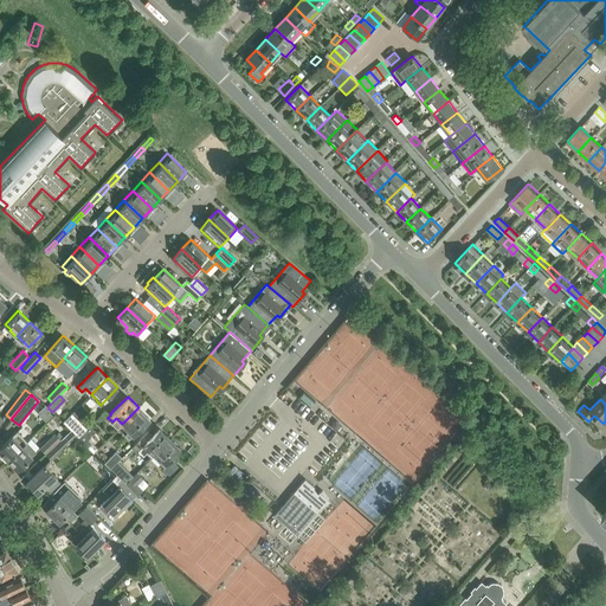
[(133,436),(149,419),(139,407),(122,424),(128,431),(124,434),(129,439),(133,434),(133,436)]
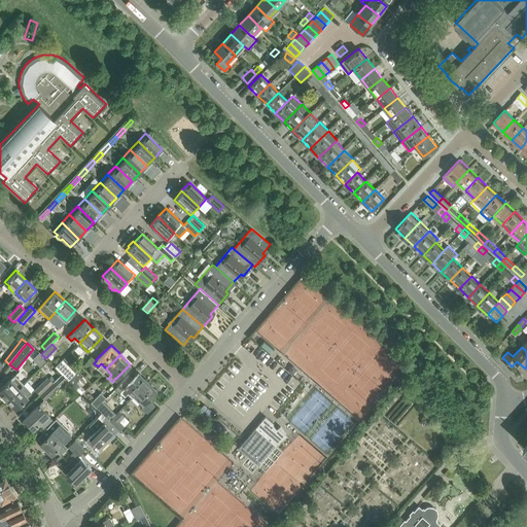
[(62,374),(53,382),(58,387),(67,379),(65,376),(72,369),(63,359),(56,367),(62,374)]
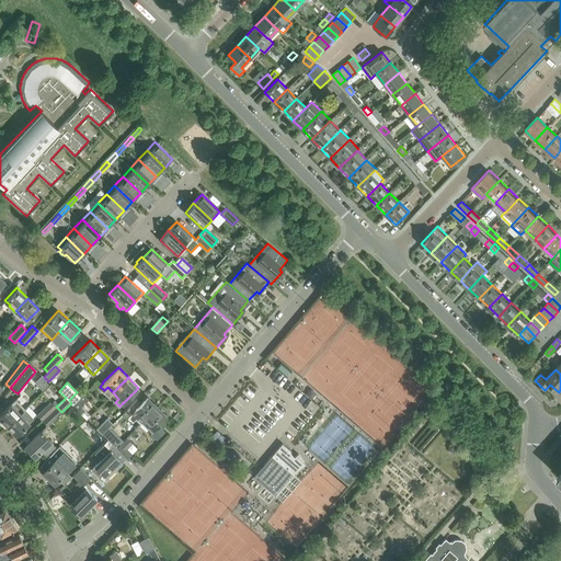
[(77,392),(69,400),(71,403),(72,404),(81,396),(77,392)]
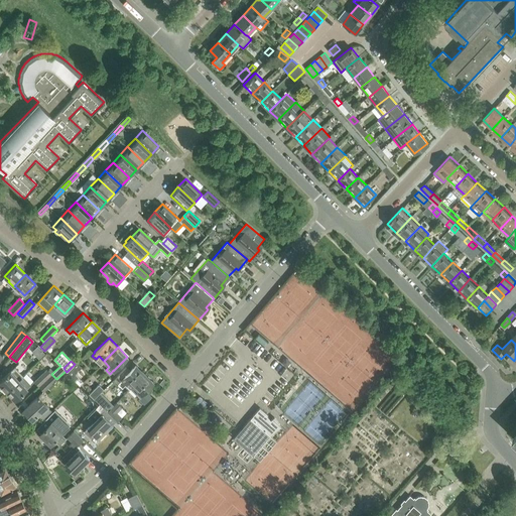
[(75,364),(67,372),(75,380),(79,377),(76,373),(82,367),(77,362),(75,364)]
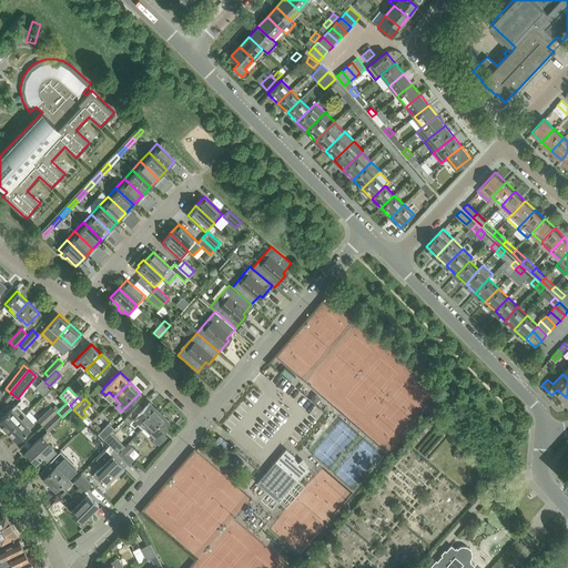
[(144,426),(159,412),(150,403),(143,408),(139,404),(125,417),(135,427),(138,424),(143,428),(145,426),(144,426)]
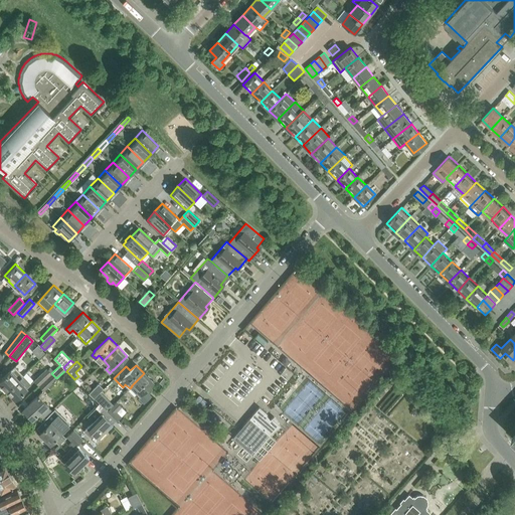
[(10,370),(0,379),(0,383),(6,390),(23,374),(15,366),(10,370)]
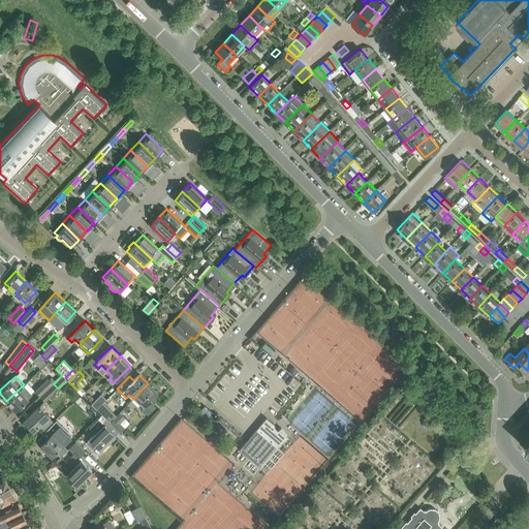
[(48,378),(35,391),(39,396),(40,395),(53,383),(48,378)]
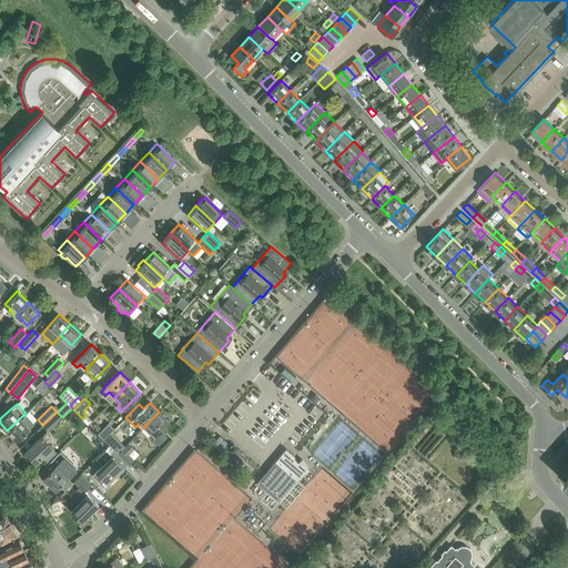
[(57,412),(43,424),(49,430),(62,417),(57,412)]
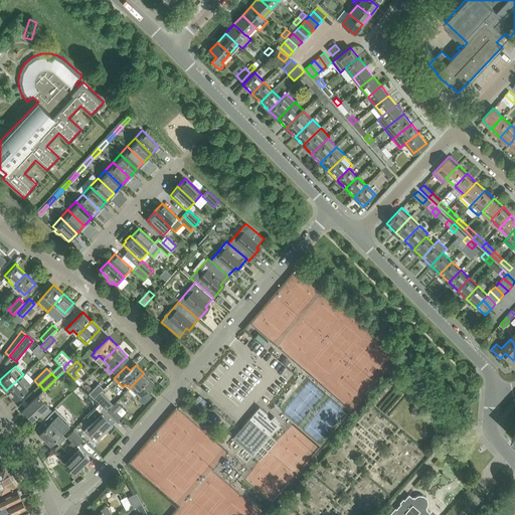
[(147,387),(152,381),(144,373),(131,386),(132,386),(137,392),(135,393),(139,397),(149,388),(147,387)]
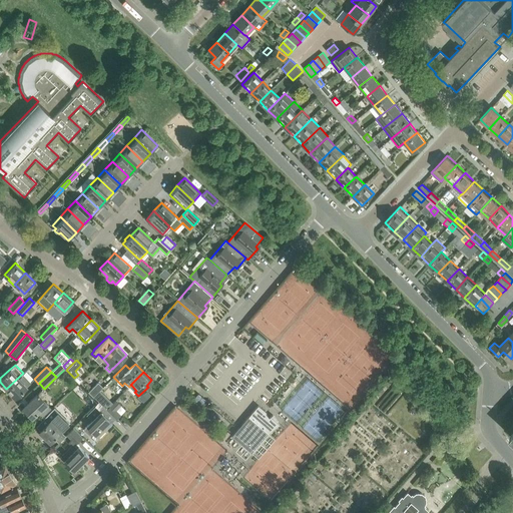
[(23,373),(6,389),(14,398),(26,386),(31,382),(23,373)]
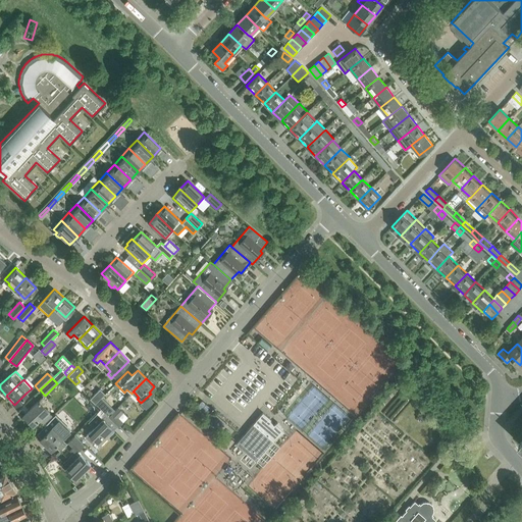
[(328,419),(338,408),(315,385),(305,397),(328,419)]
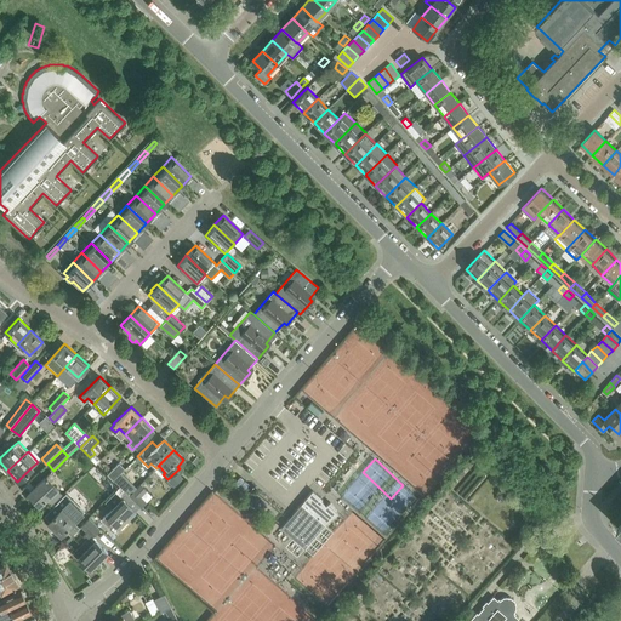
[(125,468),(119,462),(107,473),(113,479),(125,468)]
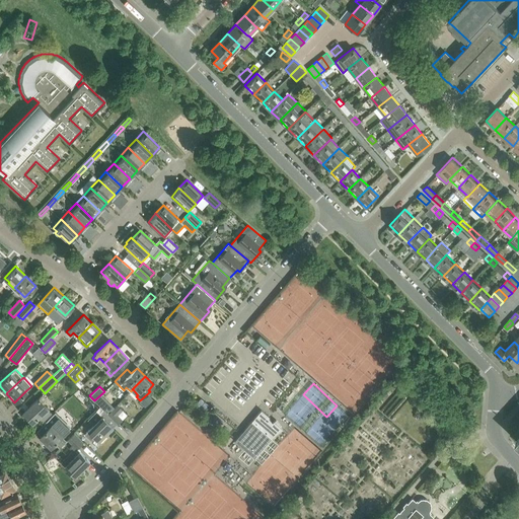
[(47,398),(44,394),(39,398),(23,413),(33,423),(39,417),(44,422),(52,413),(49,409),(43,401),(47,398)]
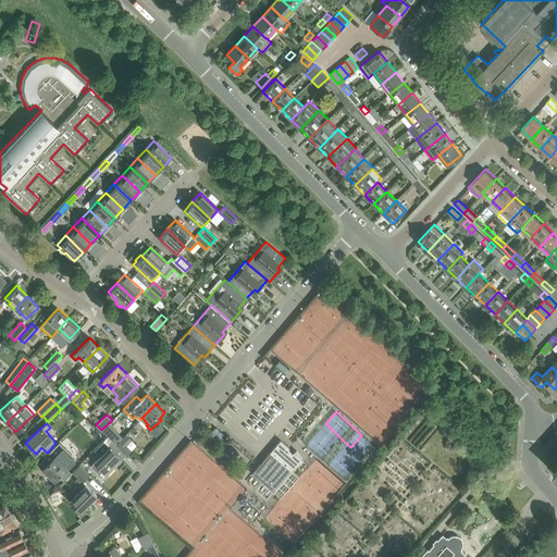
[(131,450),(125,445),(132,440),(126,434),(120,440),(116,444),(115,444),(126,455),(131,450)]
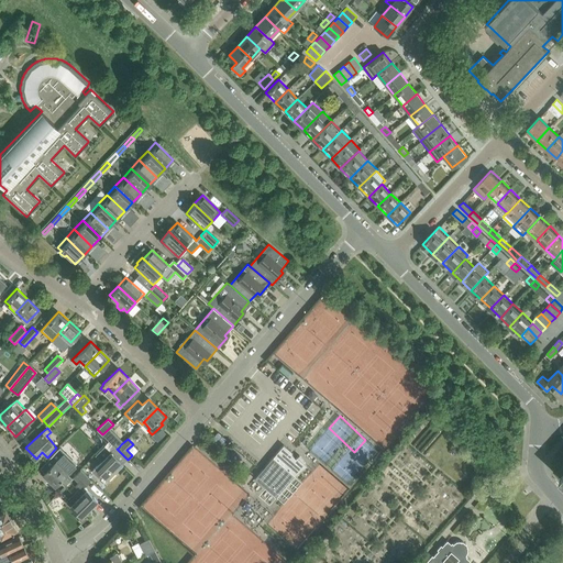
[(283,444),(253,478),(275,497),(296,473),(306,465),(298,455),(294,459),(290,454),(291,453),(283,444)]
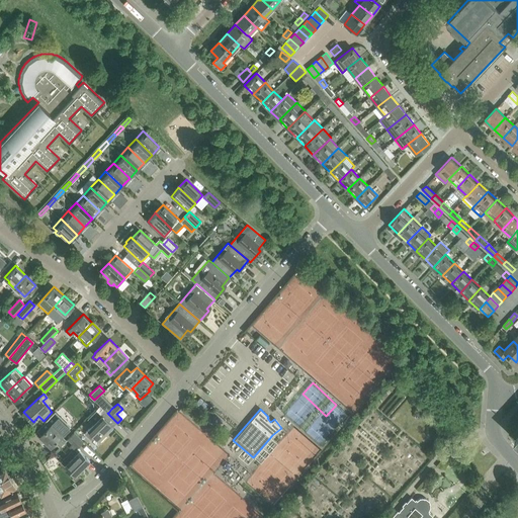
[(57,410),(40,426),(45,431),(40,436),(51,446),(63,435),(70,427),(61,417),(63,415),(57,410)]
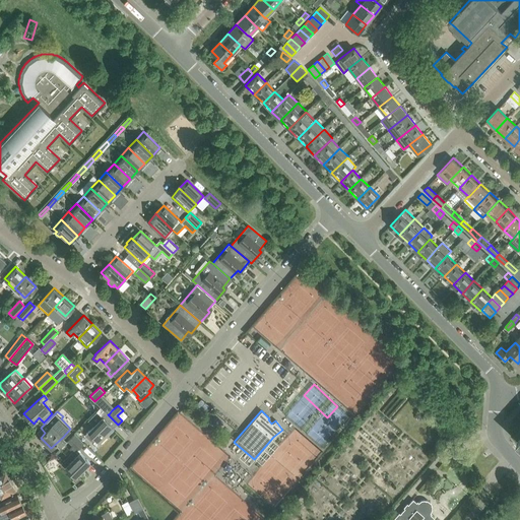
[(108,414),(109,414),(105,411),(101,415),(96,411),(87,419),(93,426),(88,431),(88,432),(85,435),(91,441),(94,438),(100,443),(118,425),(108,414)]
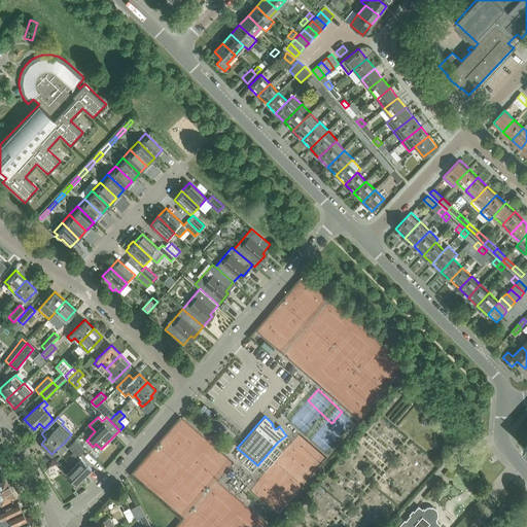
[(85,449),(75,440),(69,446),(74,452),(78,456),(85,449)]
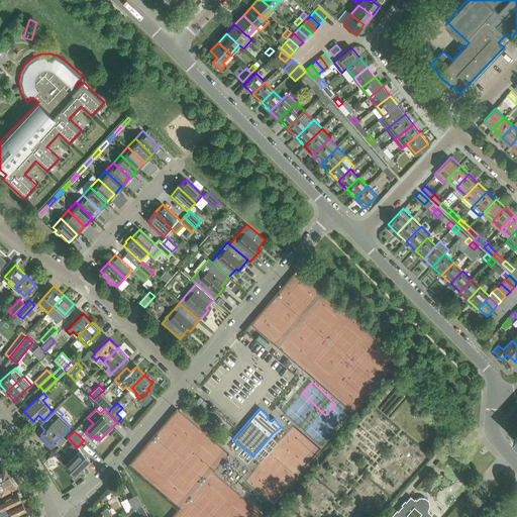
[(75,475),(89,459),(79,450),(77,447),(73,443),(70,445),(73,448),(61,460),(65,464),(75,475)]
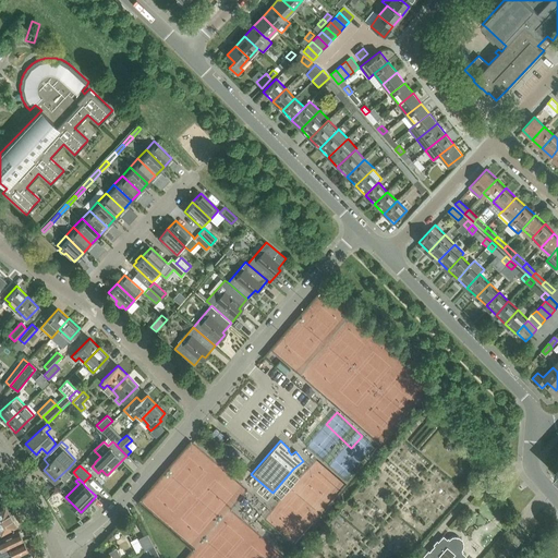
[(466,495),(459,508),(466,512),(474,499),(466,495)]
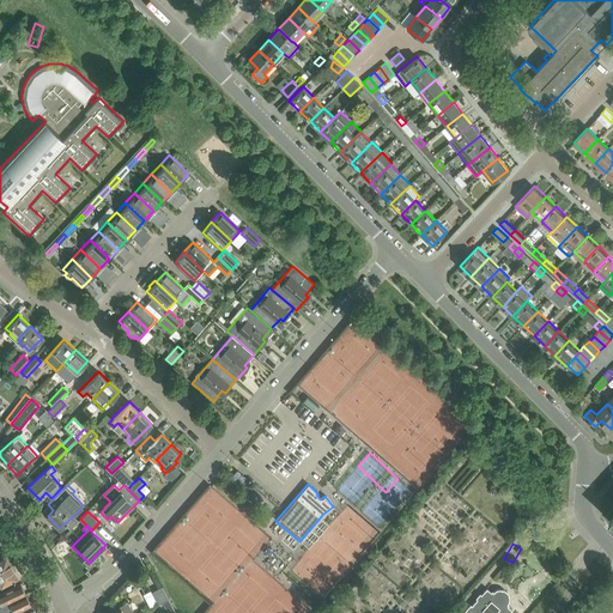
[(5,554),(0,557),(0,572),(11,566),(5,554)]
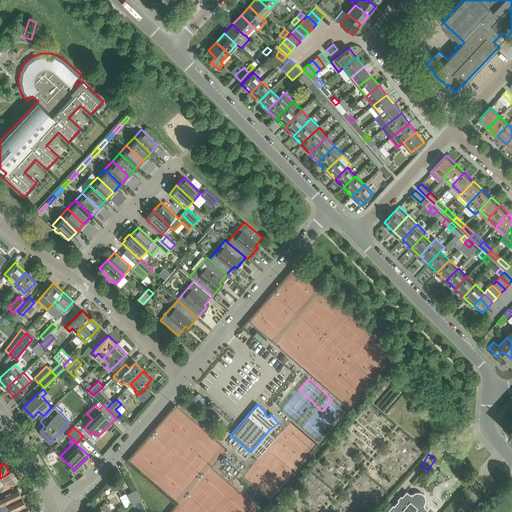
[(15,484),(9,473),(0,478),(0,491),(15,484)]
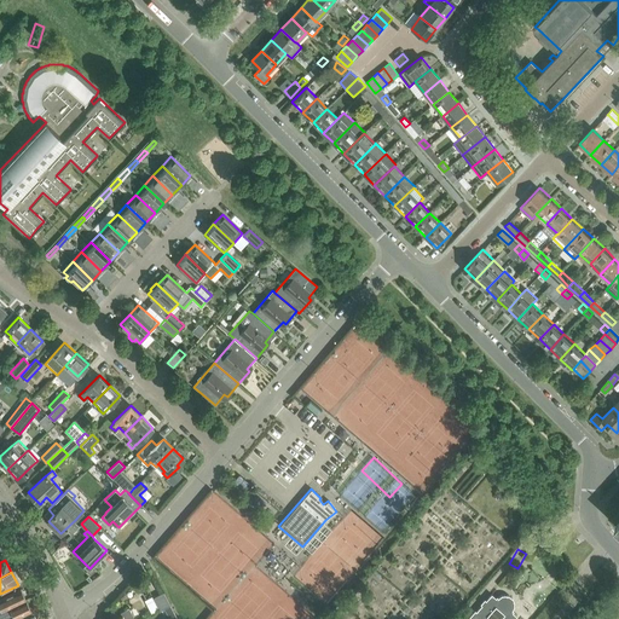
[(0,612),(27,600),(21,589),(4,597),(6,602),(0,605),(0,612)]
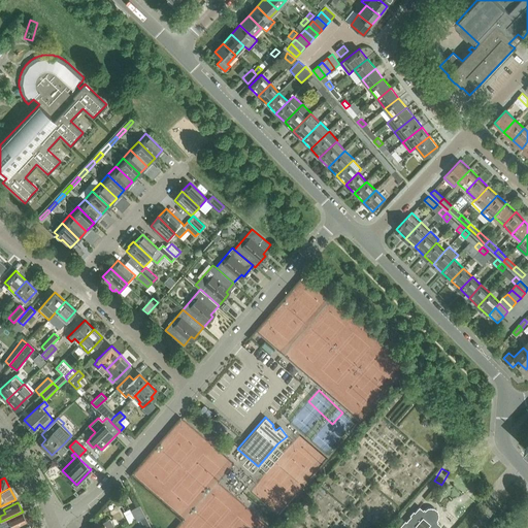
[(145,516),(139,504),(131,509),(136,521),(140,519),(145,516)]
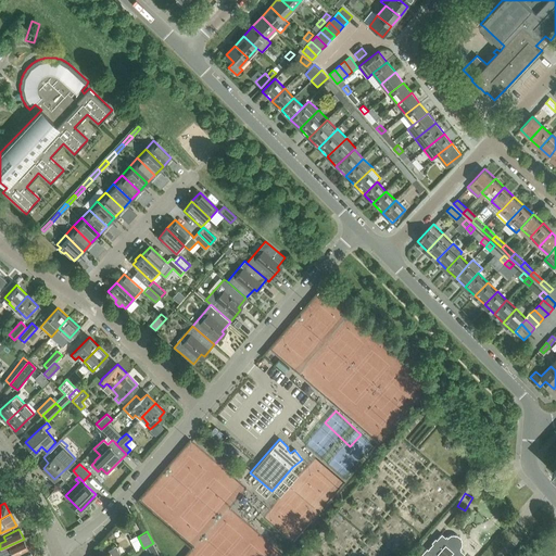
[(459,550),(460,548),(460,547),(462,547),(462,546),(462,545),(463,544),(463,543),(463,542),(463,541),(462,540),(462,539),(460,538),(457,535),(456,534),(454,533),(453,533),(452,534),(451,534),(450,535),(449,536),(447,538),(447,536),(446,538),(441,533),(434,541),(433,540),(433,541),(434,542),(428,550),(427,548),(421,555),(422,555),(421,555),(462,555),(465,554),(459,550)]
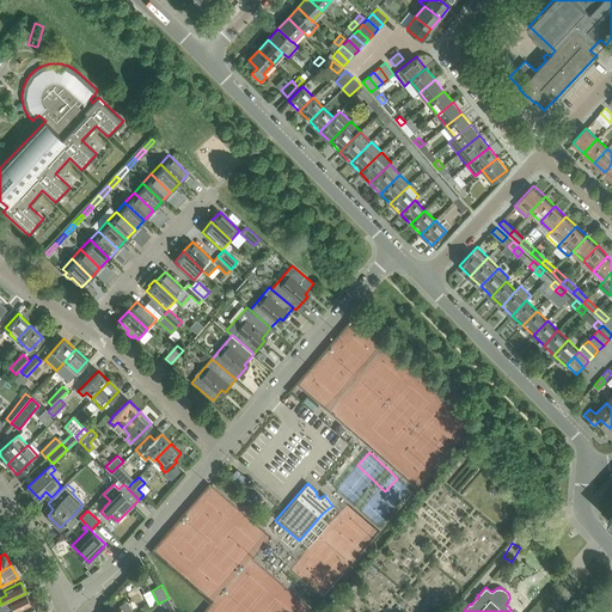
[(13,611),(14,611),(31,604),(26,593),(0,605),(0,611),(12,607),(13,611)]
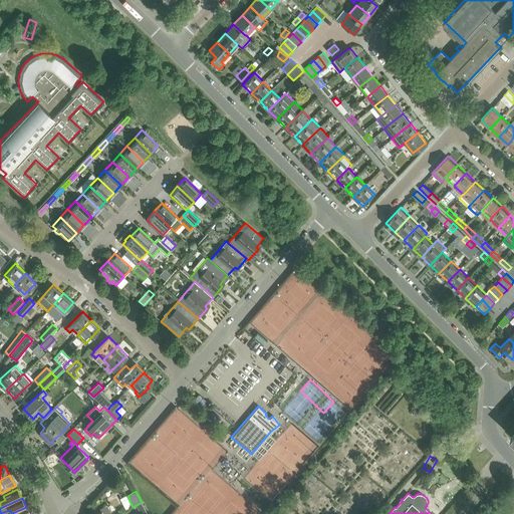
[(145,513),(148,513),(142,502),(137,505),(141,513),(145,513)]
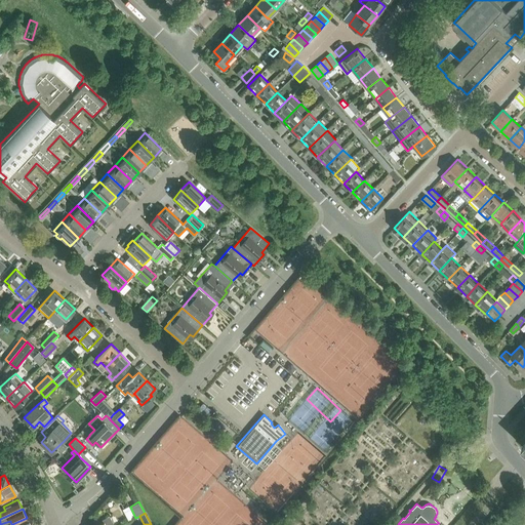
[(111,524),(114,522),(110,515),(103,519),(104,522),(96,524),(111,524)]
